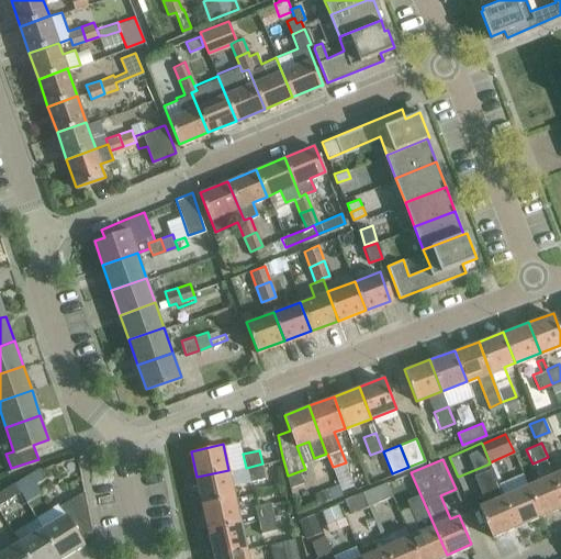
[(262,464),(246,468),(249,481),(266,477),(262,464)]
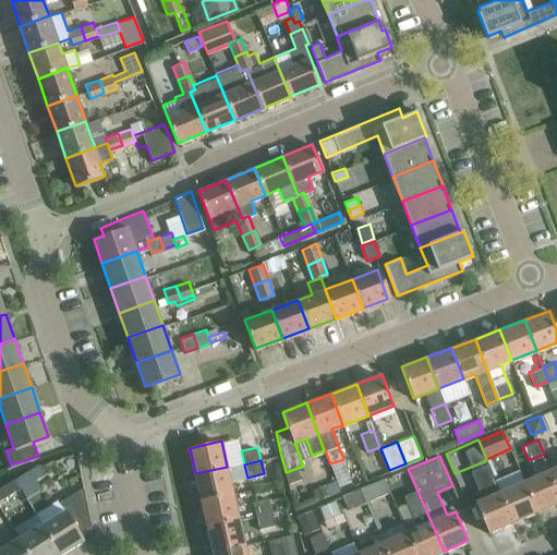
[(513,521),(500,492),(488,462),(470,471),(482,499),(475,503),(488,531),(513,521)]
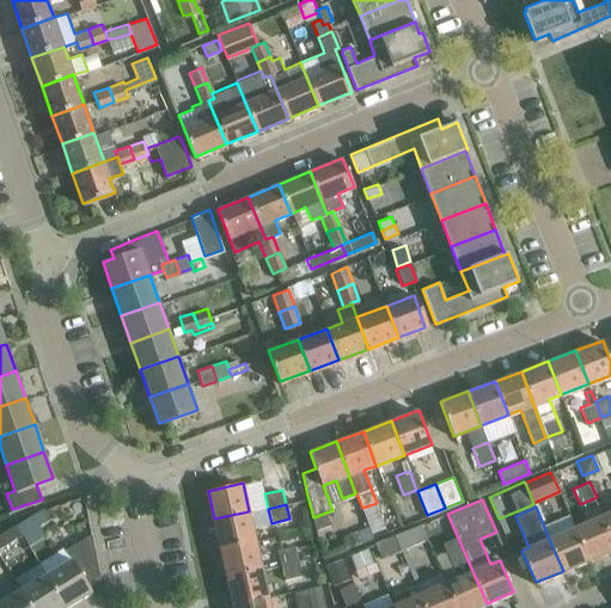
[(14,524),(20,534),(47,517),(42,508),(14,524)]
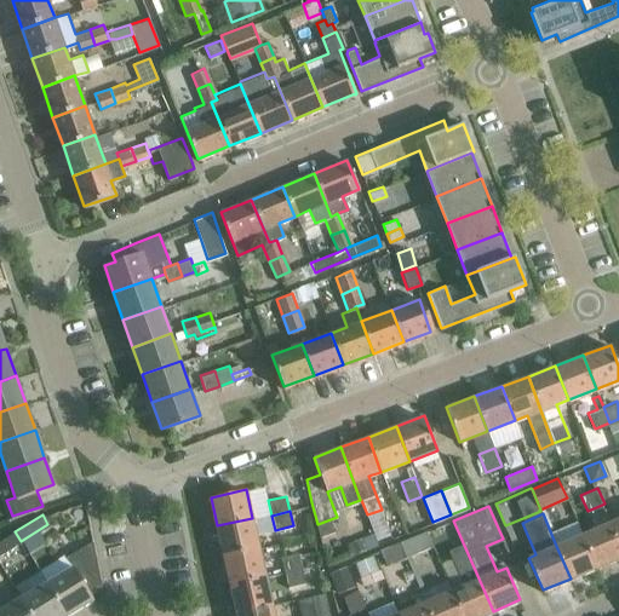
[(259,546),(252,518),(217,525),(223,554),(259,546)]
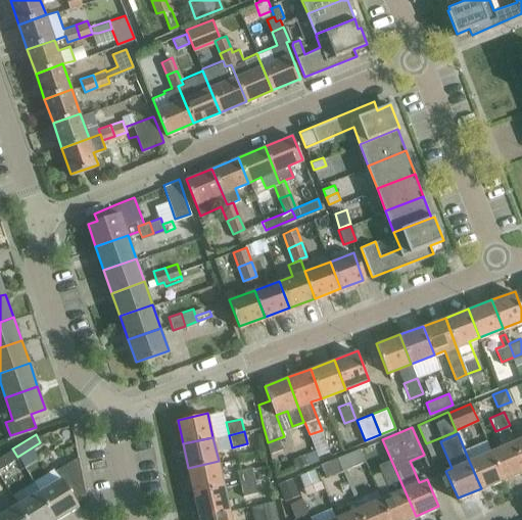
[(391,494),(382,499),(390,519),(406,519),(416,516),(382,439),(390,459),(378,464),(391,494)]
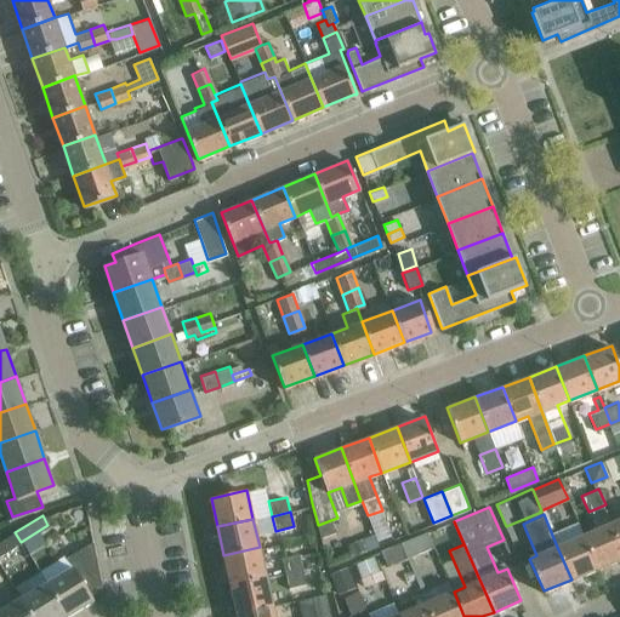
[(619,547),(610,524),(584,535),(598,567),(619,558),(619,547)]
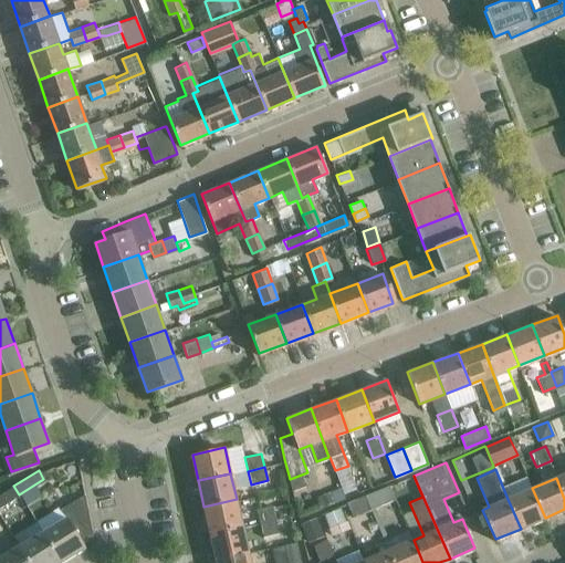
[(13,486),(0,492),(0,504),(19,494),(13,486)]
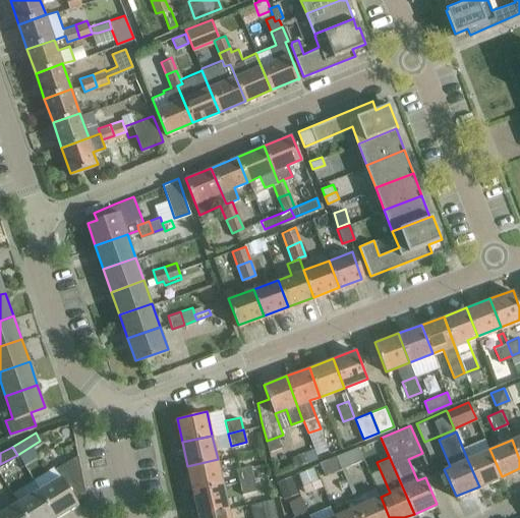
[(337,455),(342,468),(363,459),(358,447),(337,455)]
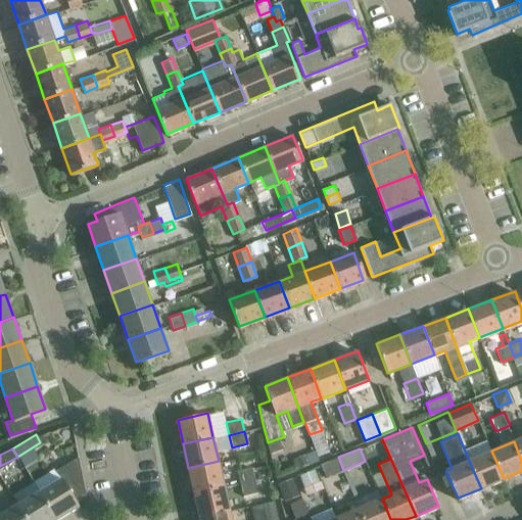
[(504,478),(491,451),(469,461),(481,488),(504,478)]
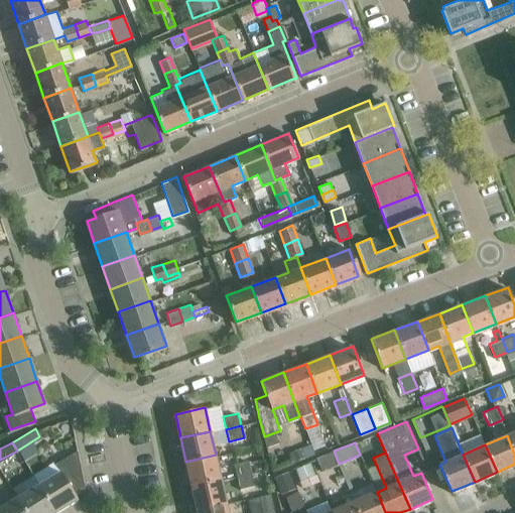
[(300,446),(287,452),(291,461),(304,456),(300,446)]
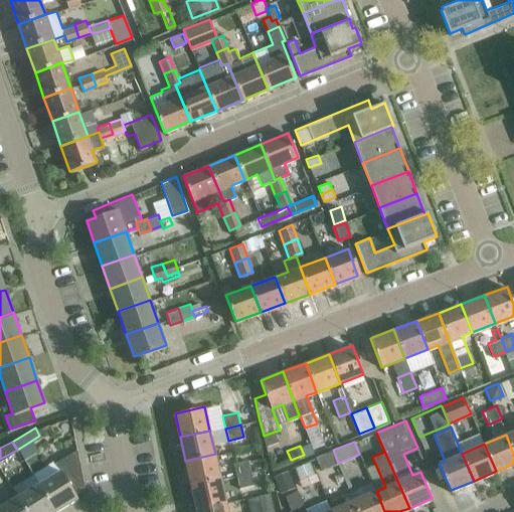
[(32,475),(37,484),(54,511),(77,497),(74,492),(84,486),(76,449),(75,449),(32,475)]
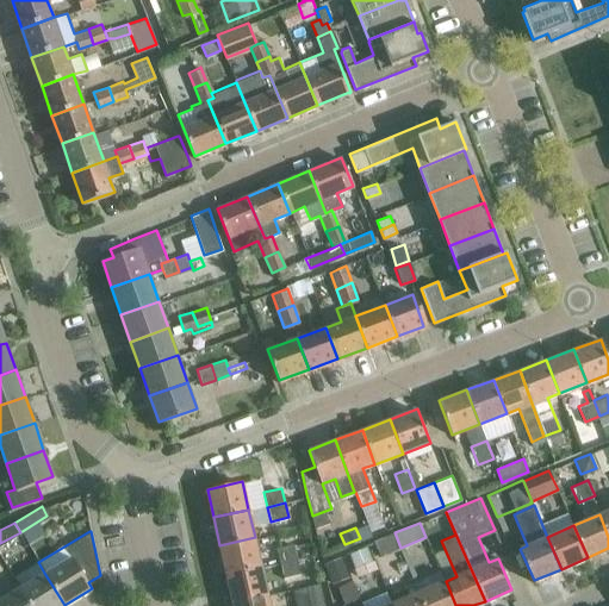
[(399,548),(401,548),(395,532),(373,542),(380,557),(399,549),(399,548)]
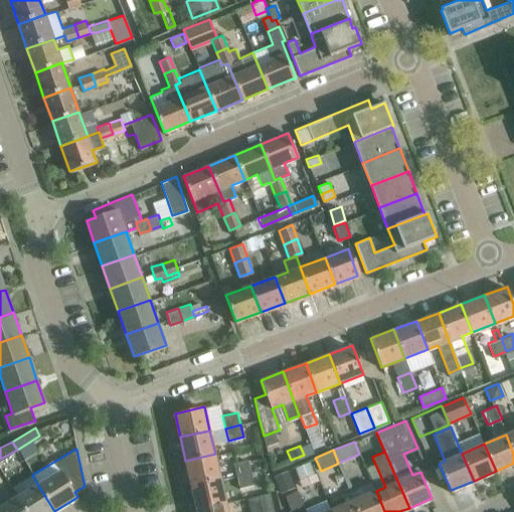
[(220,478),(215,454),(185,461),(191,485),(220,478)]
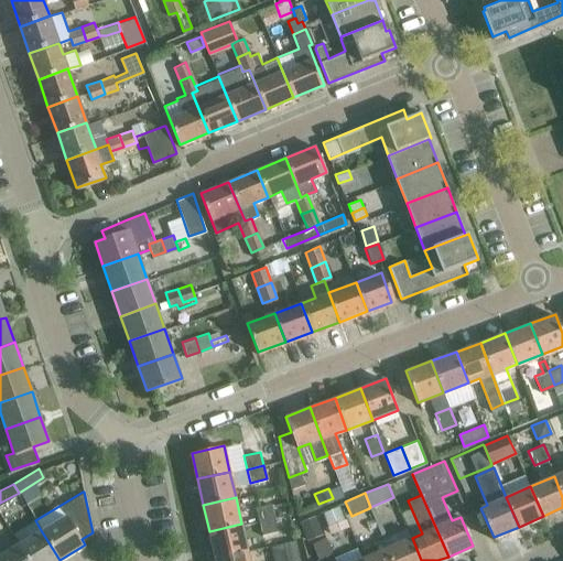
[(258,520),(274,517),(271,503),(256,506),(258,520)]
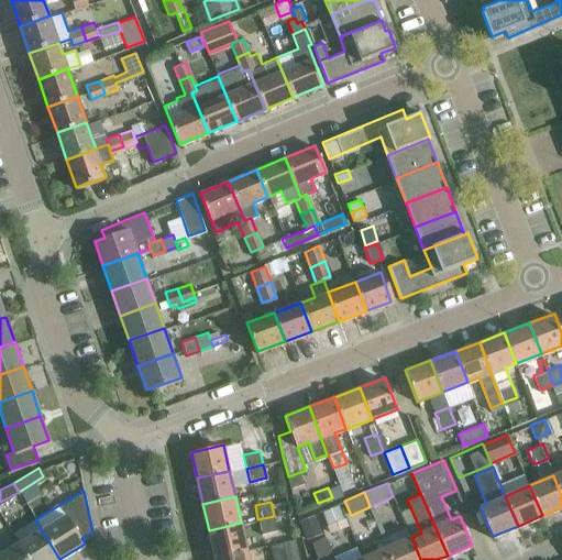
[(344,519),(339,504),(321,511),(328,526),(344,519)]
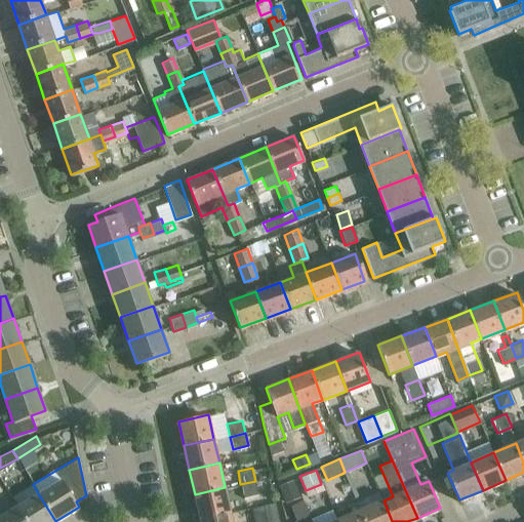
[(300,496),(293,479),(278,485),(285,503),(300,496)]
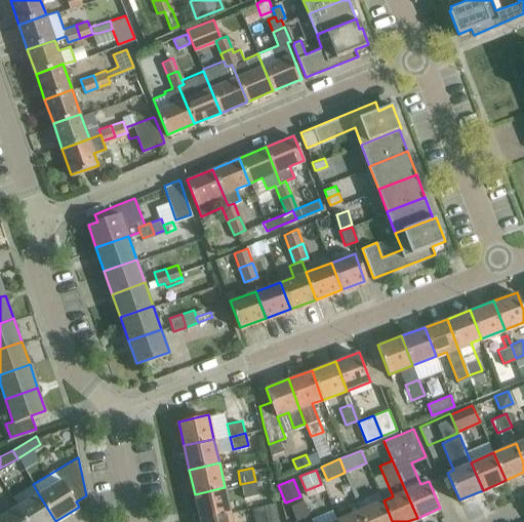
[(258,494),(255,481),(240,484),(243,497),(258,494)]
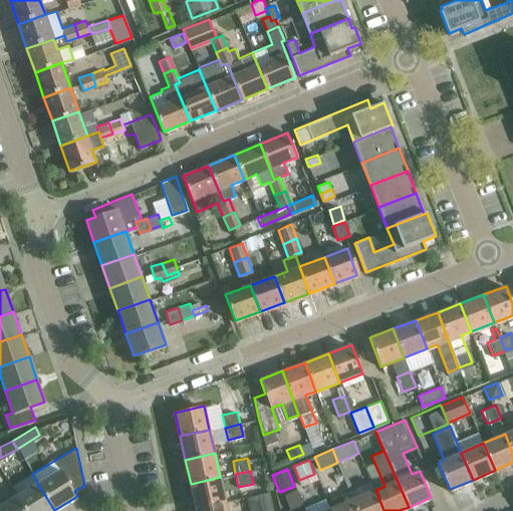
[(225,501),(220,477),(191,484),(196,508),(225,501)]
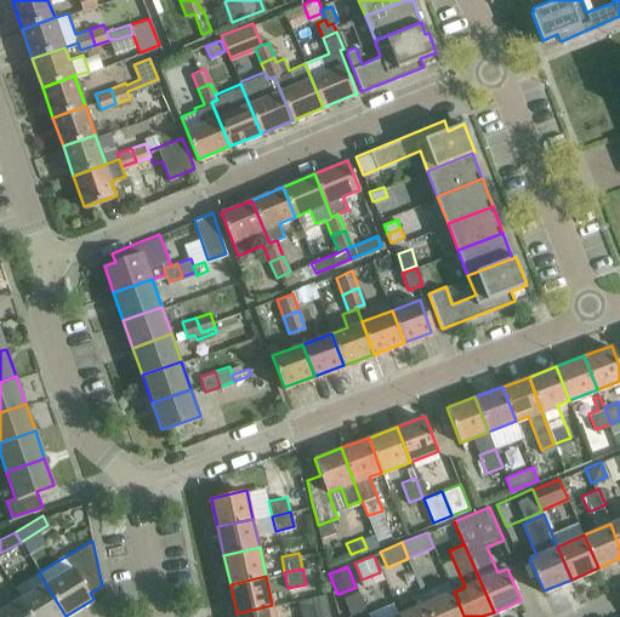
[(29,616),(63,616),(66,616),(45,583),(20,599),(29,616)]
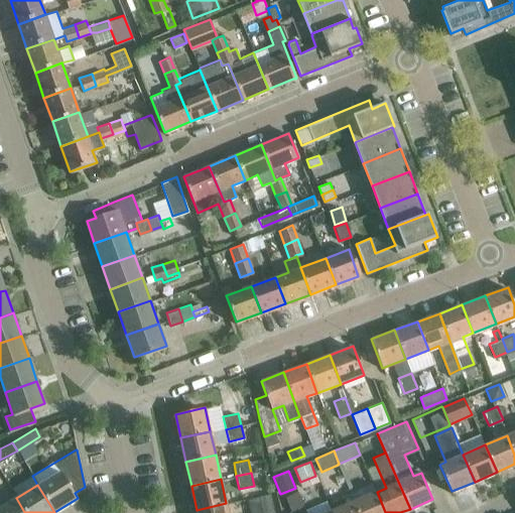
[(359,512),(385,512),(377,492),(365,497),(361,488),(351,492),(355,501),(359,512)]
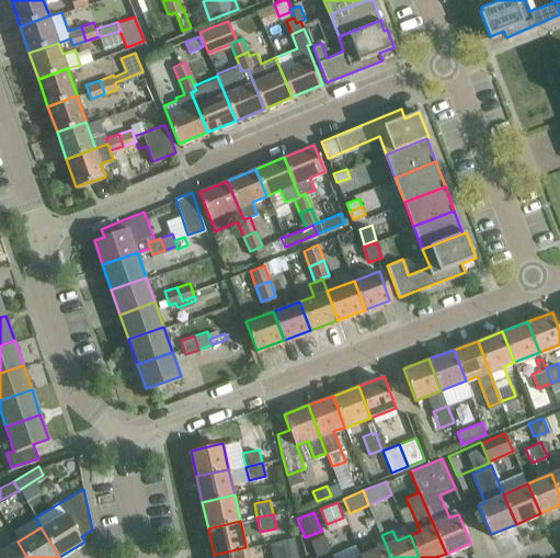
[(323,533),(309,539),(317,555),(330,548),(323,533)]
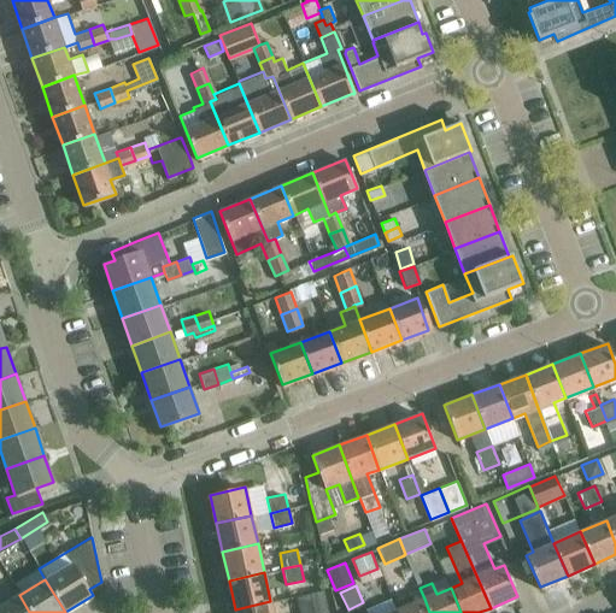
[(328,612),(324,590),(310,593),(314,612),(328,612)]
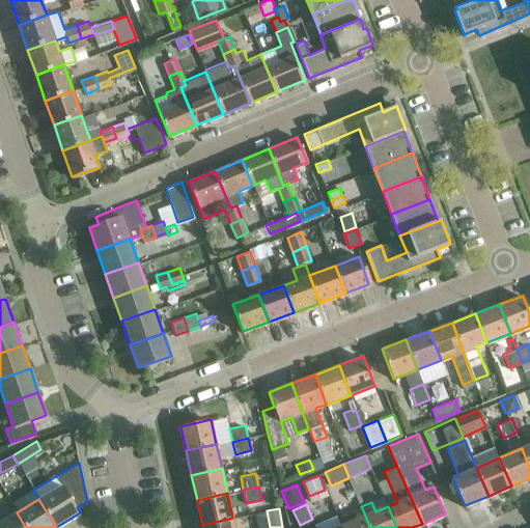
[(343,527),(369,527),(365,516),(362,517),(359,509),(339,518),(343,527)]
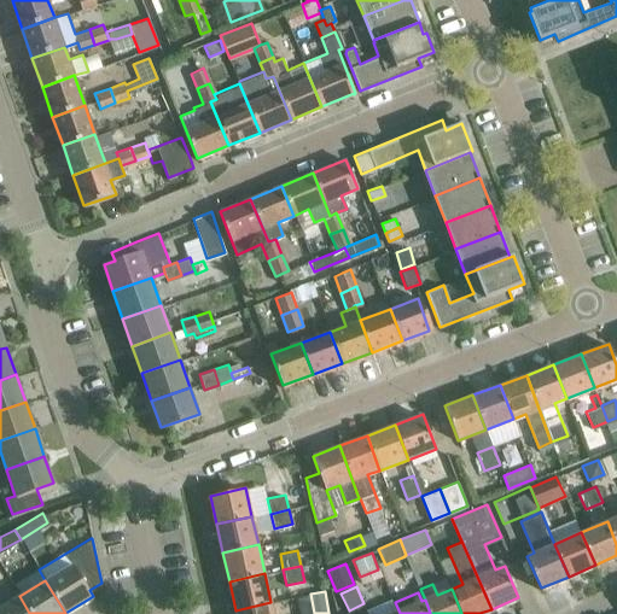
[(0,613),(29,613),(19,596),(0,607),(0,613)]
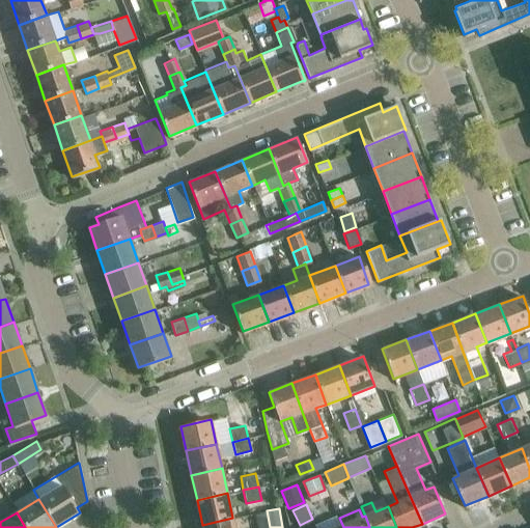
[(337,512),(314,523),(315,527),(343,527),(339,518),(337,512)]
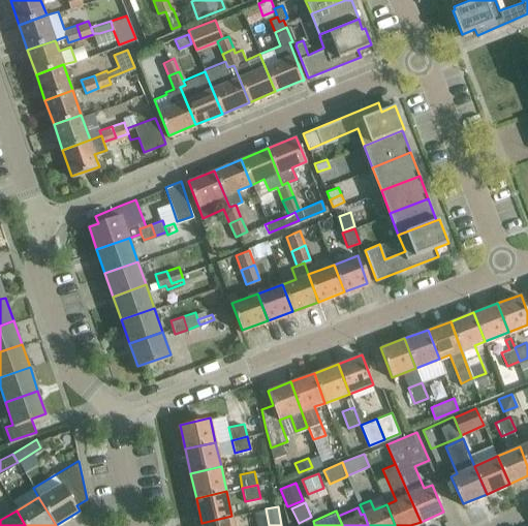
[(202,523),(203,525),(234,525),(231,516),(202,523)]
